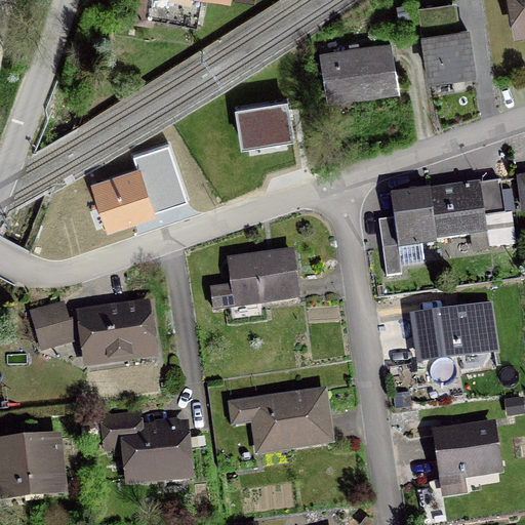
[(151,24),(152,18),(196,26),(200,0),(139,0),(135,21),(151,24)]
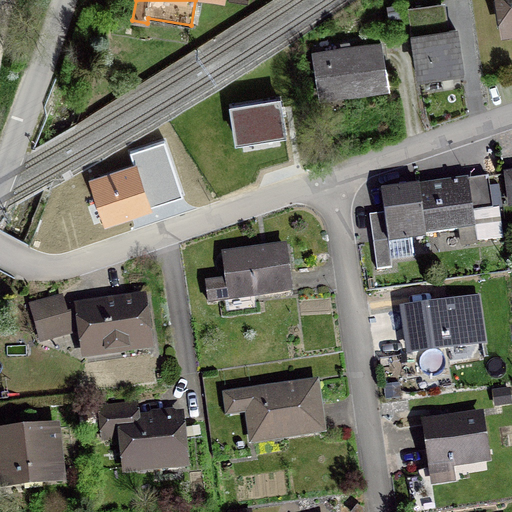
[(511,0),(501,0),(505,28),(511,27),(511,0)]
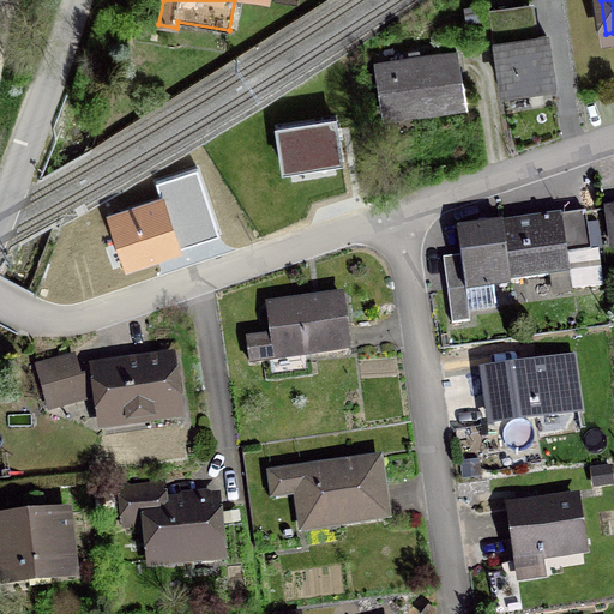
[(464,6),(467,24),(482,22),(480,4),(464,6)]
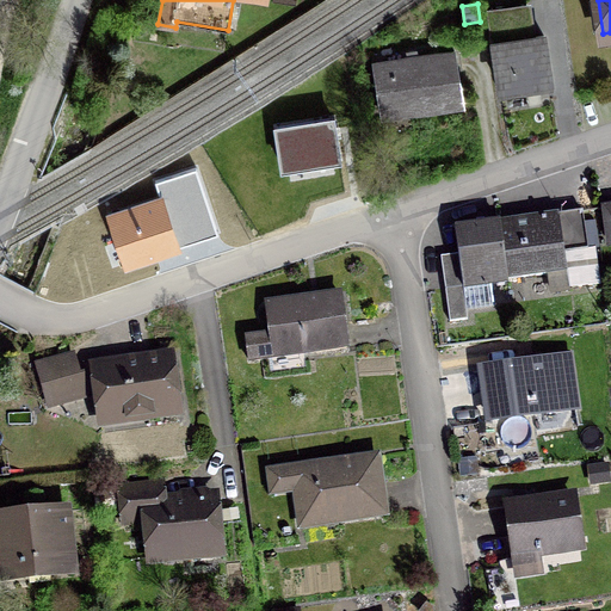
[(518,24),(491,29),(501,96),(551,88),(544,35),(520,38),(518,24)]
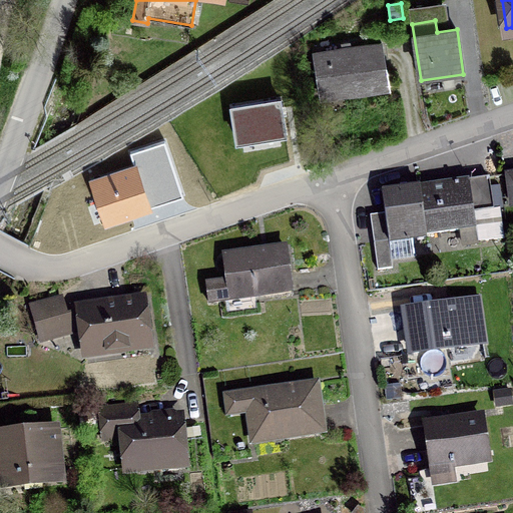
[(347,88),(348,94),(389,87),(381,42),(313,54),(319,92),(347,88)]
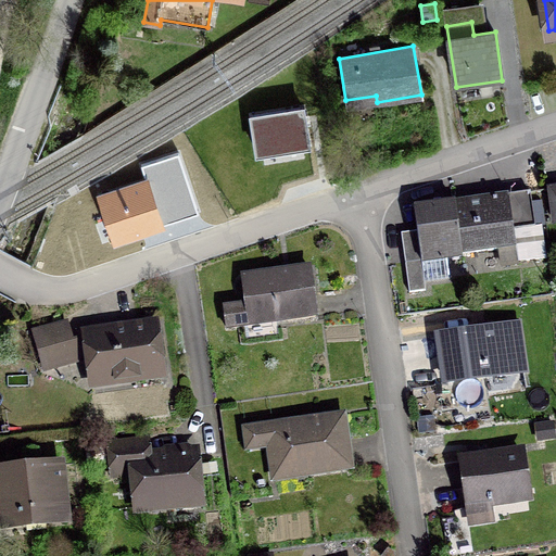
[(303,106),(251,115),(257,152),(308,144),(303,106)]
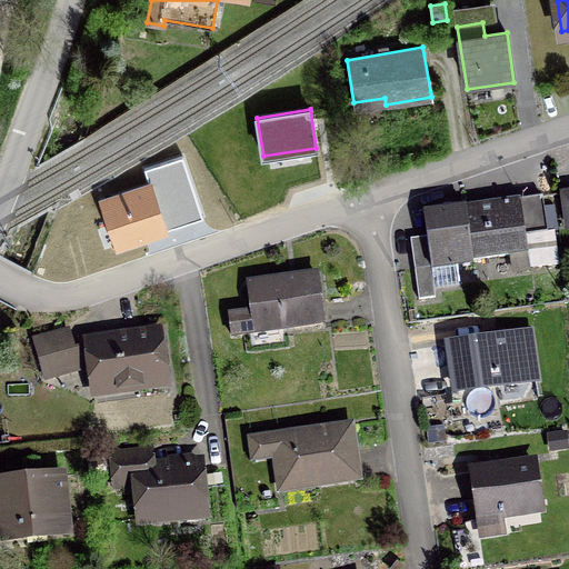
[(145,168),(150,185),(102,200),(117,246),(203,217),(182,156),(145,168)]
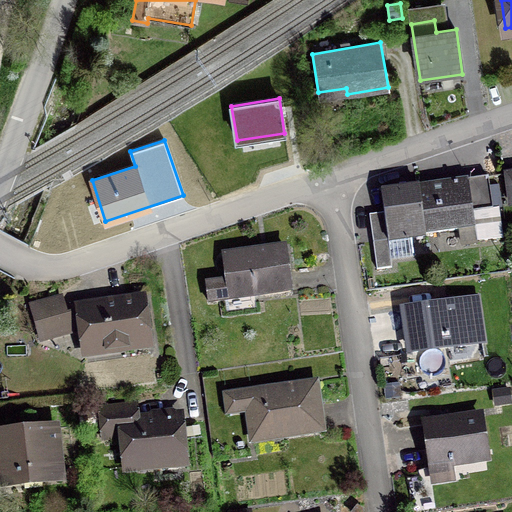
[(488,177),(419,187),(425,236),(426,234),(460,229),(457,213),(492,208),(488,177)]
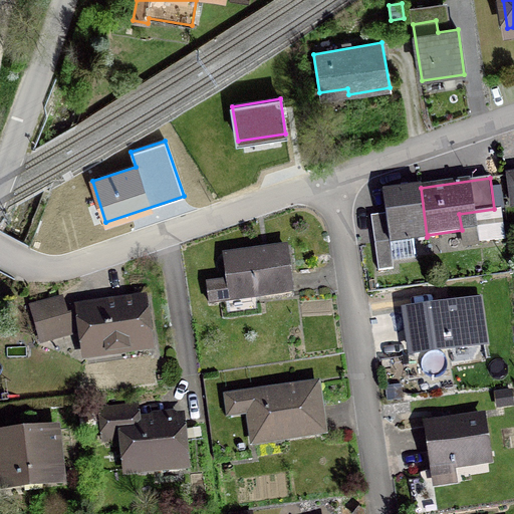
[(394,268),(390,242),(427,237),(421,188),(382,193),(386,214),(370,216),(378,270),(394,268)]
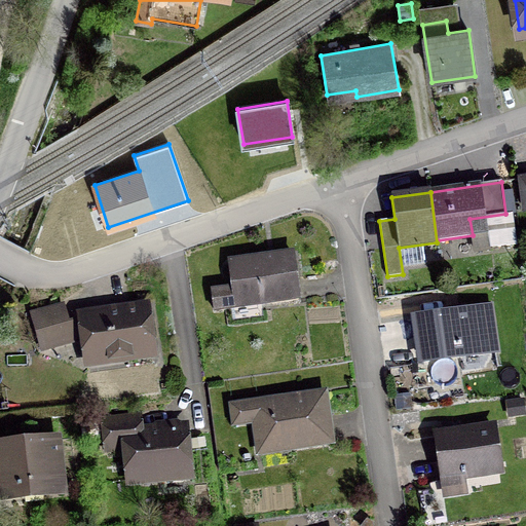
[(232,288),(213,291),(215,311),(235,308),(234,304),(262,300),(262,304),(299,300),(294,256),(257,260),(256,258),(229,261),(232,288)]
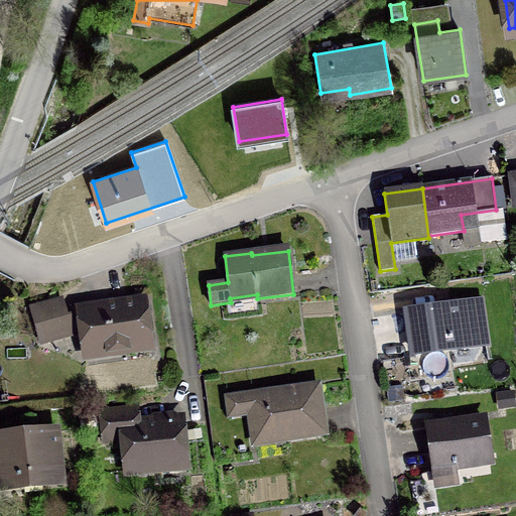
[(68,320),(68,318),(62,300),(33,308),(38,329),(68,320)]
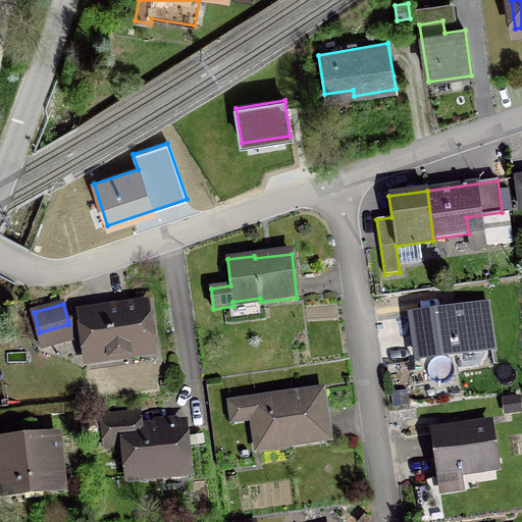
[(82,314),(82,318),(87,354),(108,351),(108,357),(150,352),(144,306),(82,314)]
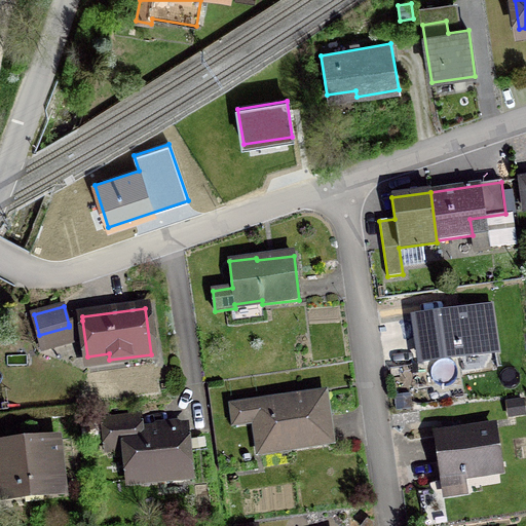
[(416,320),(421,361),(494,349),(488,309),(416,320)]
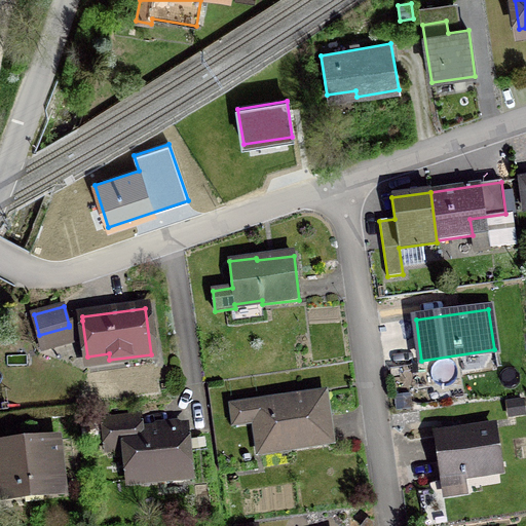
[(413,408),(411,393),(396,395),(397,410),(413,408)]
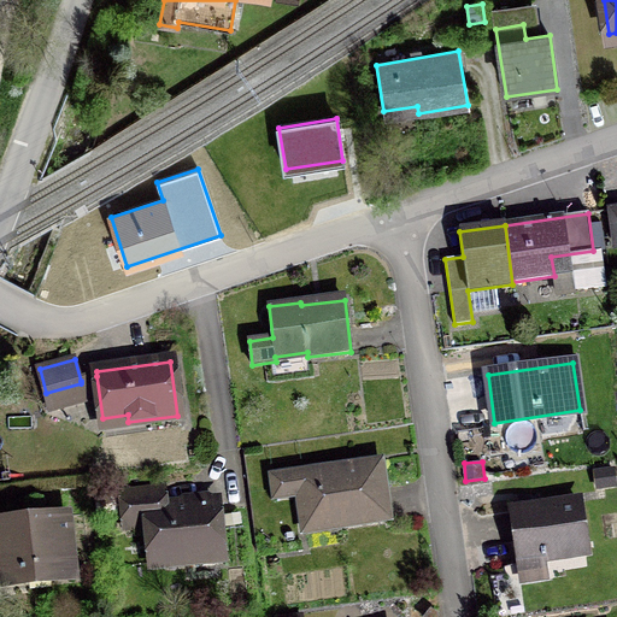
[(299,495),(303,529),(305,529),(305,527),(339,522),(340,527),(387,521),(380,463),(270,476),(274,499),(299,495)]
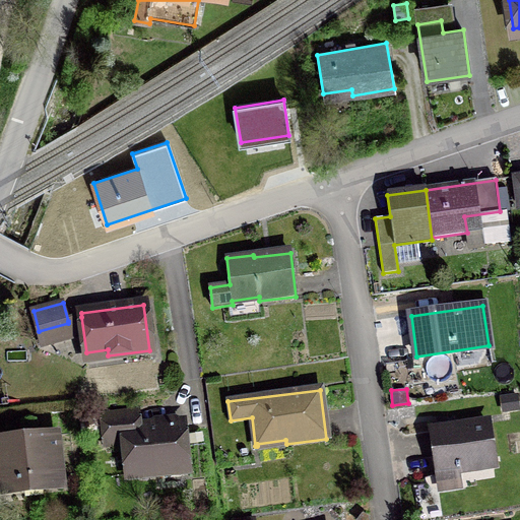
[(519,411),(519,409),(519,394),(500,395),(502,413),(519,411)]
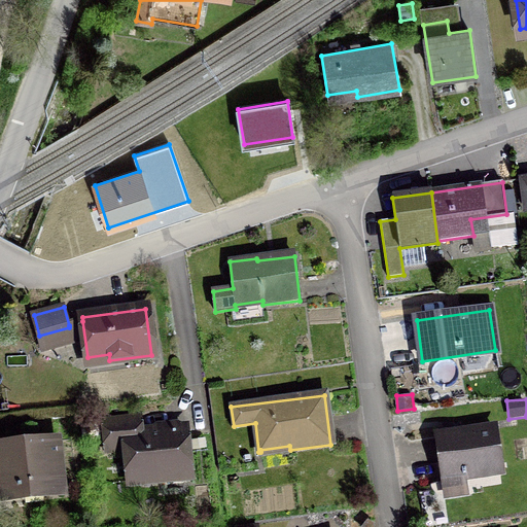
[(107,437),(128,436),(131,482),(186,478),(183,430),(139,434),(138,419),(105,421),(107,437)]
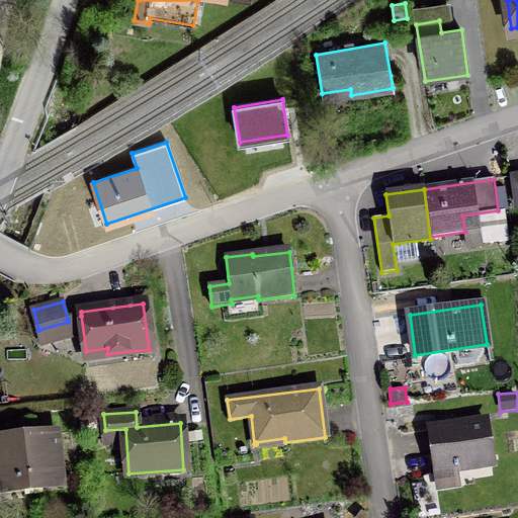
[(431,428),(439,488),(458,485),(456,469),(491,464),(485,421),(431,428)]
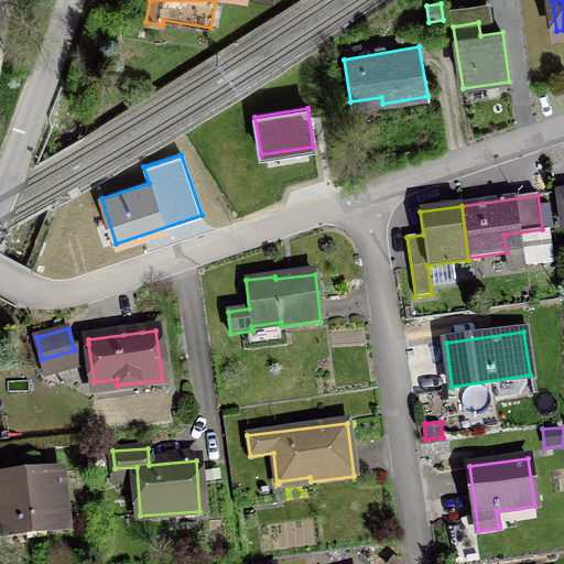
[(0,477),(0,533),(26,531),(25,520),(65,516),(61,472),(0,477)]
